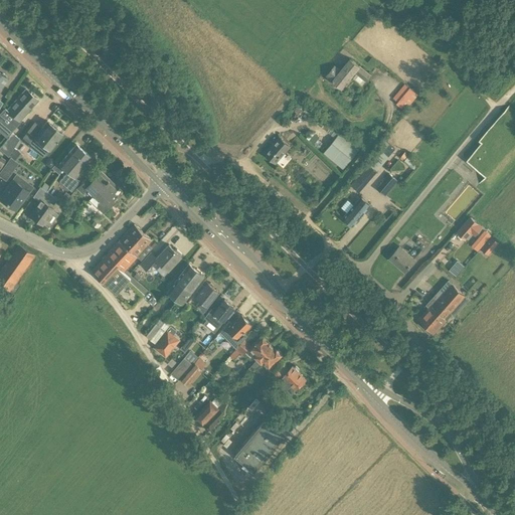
[(374,67),(378,62),(372,57),(368,62),(374,67)]
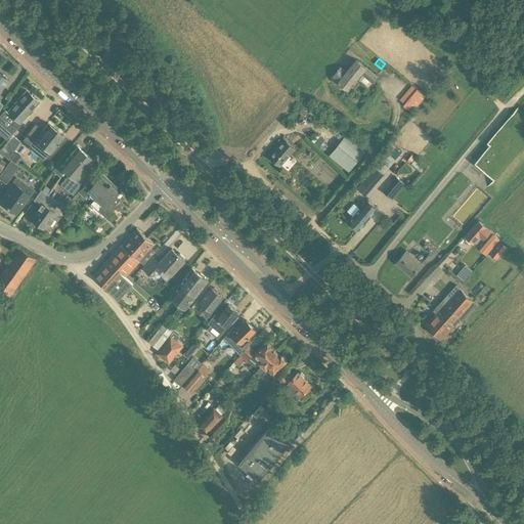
[(376,77),(355,59),(345,72),(340,68),(332,77),(346,90),(360,74),(370,82),(376,77)]
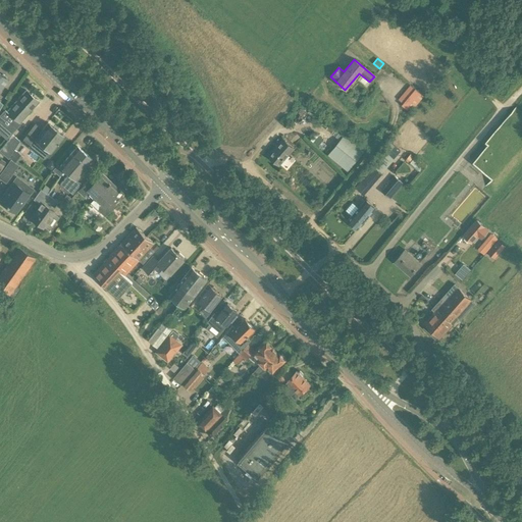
[(414,89),(410,85),(399,99),(403,103),(401,105),(410,112),(424,96),(415,88),(414,89)]
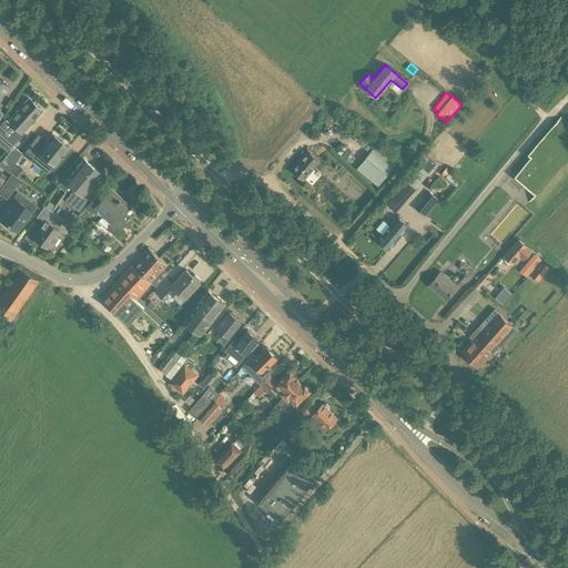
[(20,132),(41,110),(28,98),(7,120),(6,119),(0,123),(0,132),(12,143),(21,133),(20,132)]
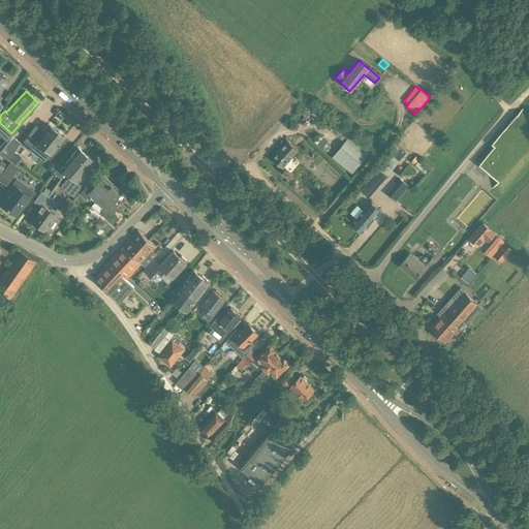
[(63,136),(48,124),(41,131),(34,125),(21,144),(28,149),(35,141),(51,153),(63,136)]
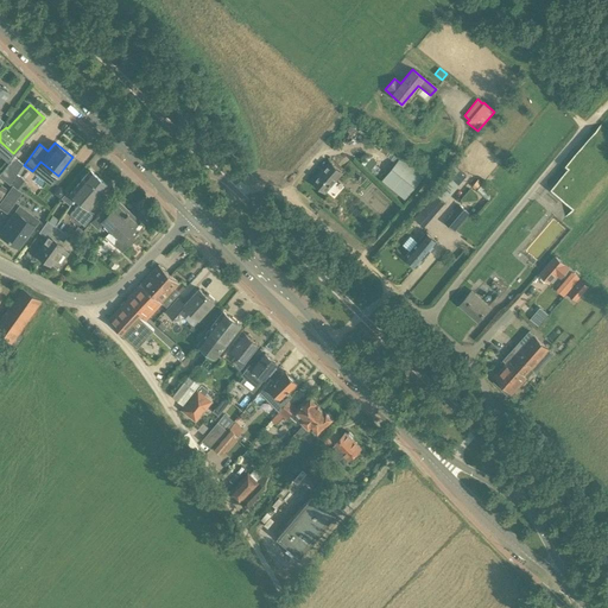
[(0,176),(10,184),(19,170),(23,164),(14,157),(0,172),(0,176)]
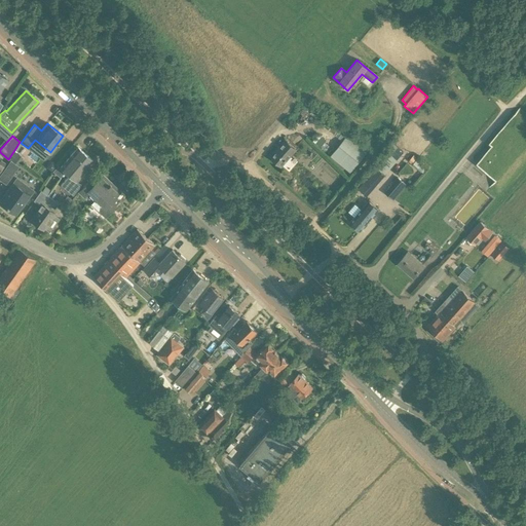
[(347,137),(331,156),(349,173),(367,152),(347,137)]
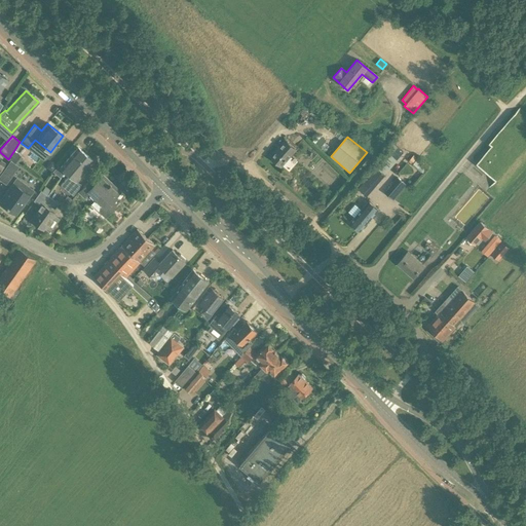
[(279,165),(295,148),(286,140),(270,157),(279,165)]
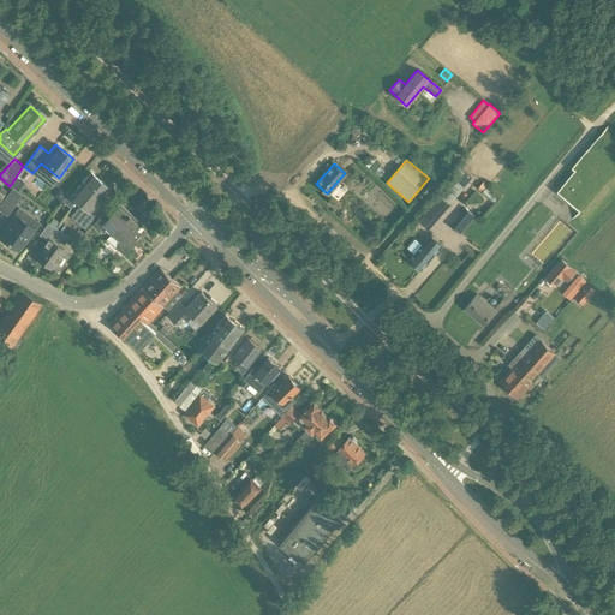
[(81,199),(99,178),(90,171),(70,195),(76,201),(78,197),(81,199)]
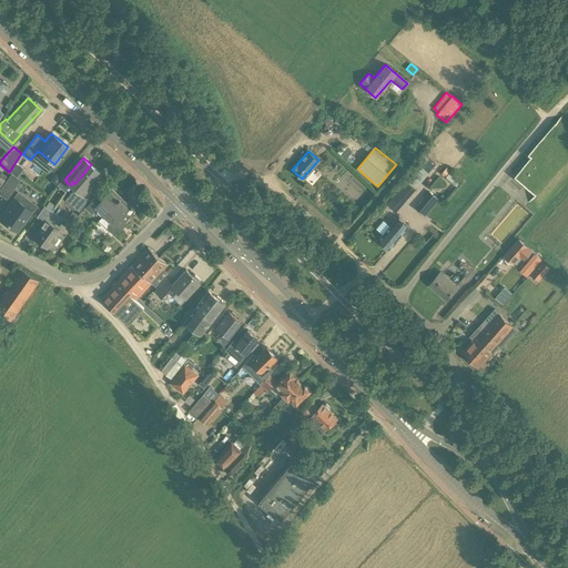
[(13,170),(11,172),(11,173),(19,179),(26,170),(17,163),(12,169),(13,170)]
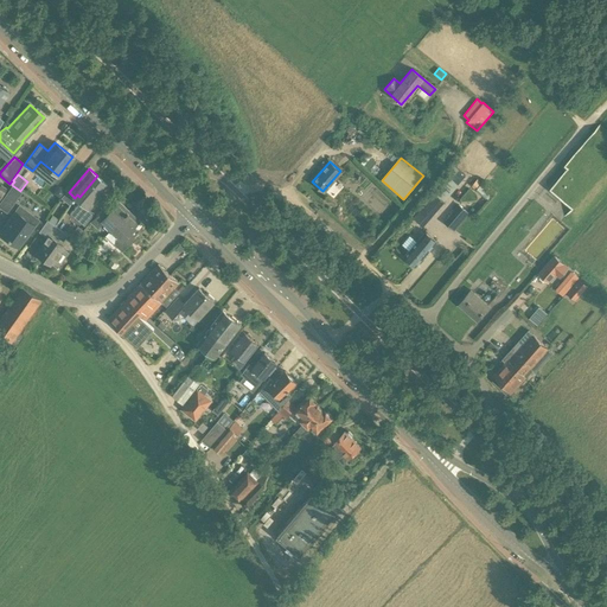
[(87,208),(107,184),(97,176),(80,197),(77,195),(75,198),(80,202),(70,212),(83,224),(94,212),(87,208)]
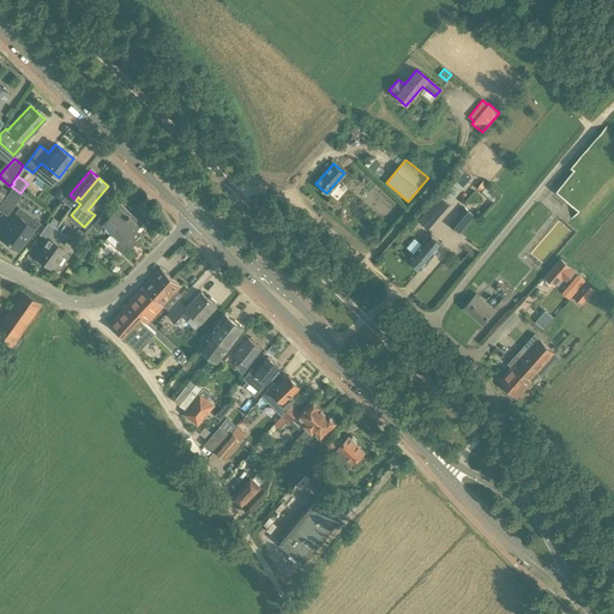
[(487,185),(481,192),(486,197),(493,190),(487,185)]
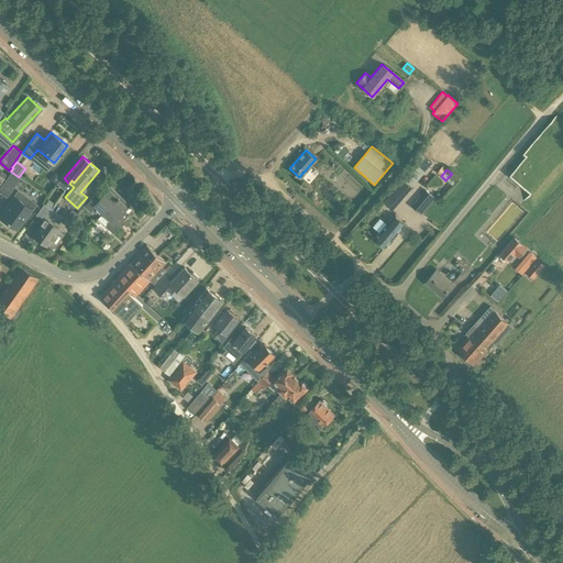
[(20,178),(19,177),(11,172),(0,187),(0,192),(7,197),(20,178)]
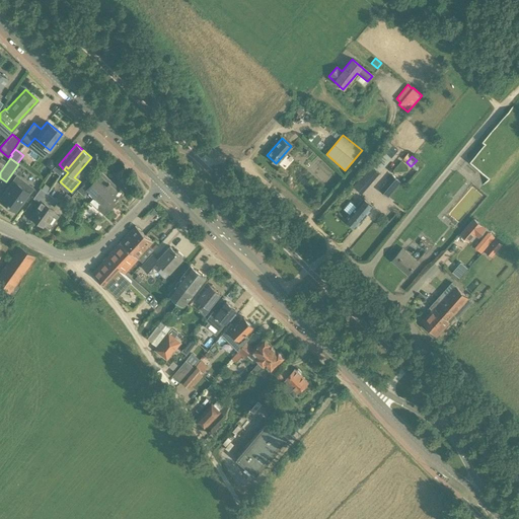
[(46,166),(51,169),(55,165),(50,161),(46,166)]
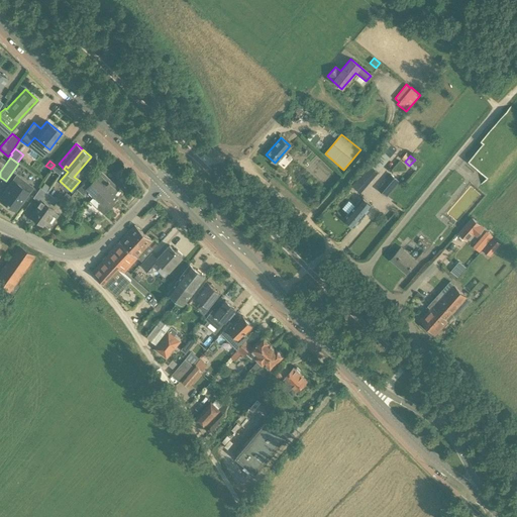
[(369,165),(356,179),(365,186),(377,172),(369,165)]
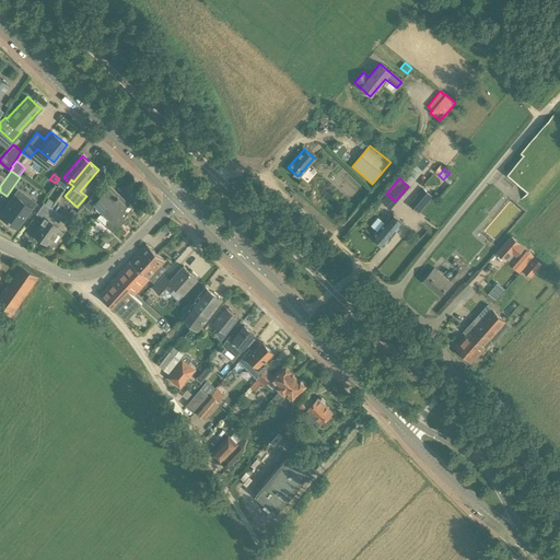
[(101,213),(118,194),(108,185),(98,196),(94,191),(83,203),(89,209),(94,203),(97,206),(95,208),(101,213)]
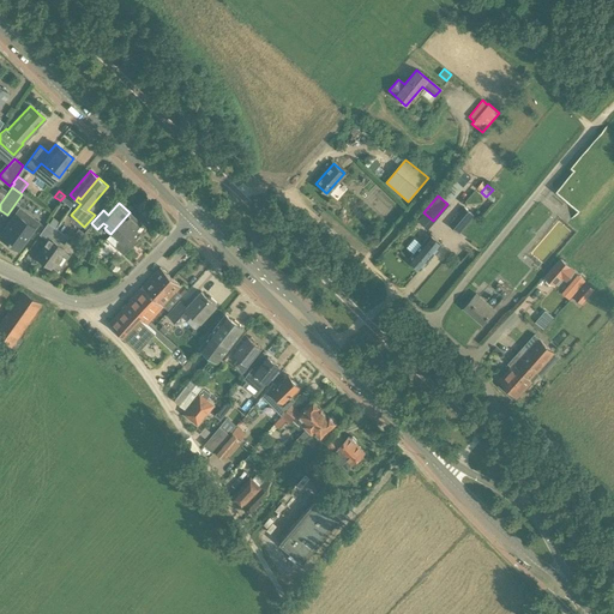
[(0,233),(0,236),(19,251),(40,222),(19,206),(0,233)]
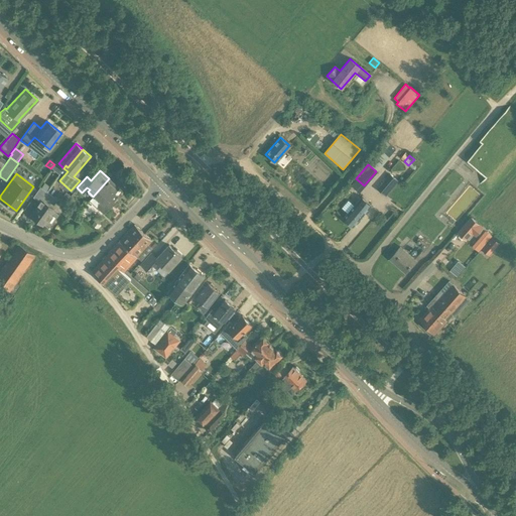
[(385,196),(397,180),(389,173),(377,188),(385,196)]
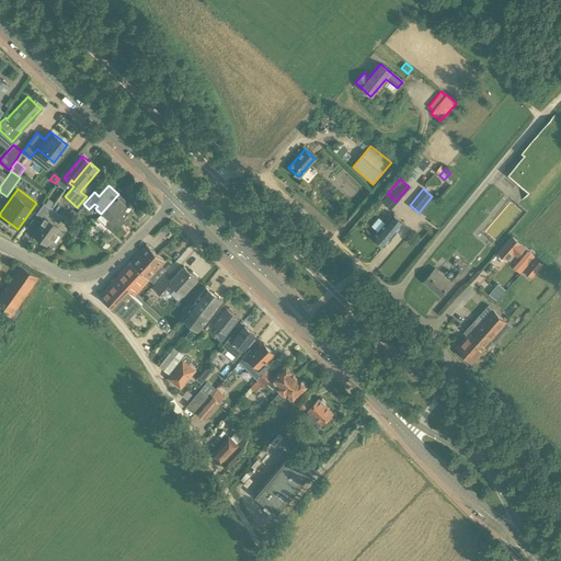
[(111,230),(123,218),(118,214),(128,204),(118,194),(101,214),(98,217),(111,230)]
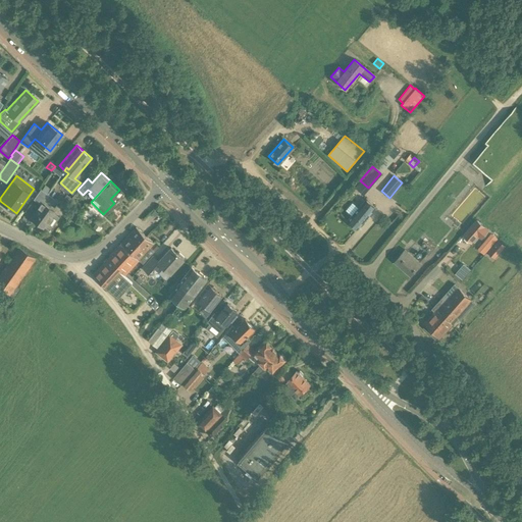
[(33,199),(40,203),(30,217),(42,227),(47,221),(49,222),(52,217),(50,216),(54,211),(49,207),(51,205),(54,207),(57,202),(47,194),(40,189),(33,199)]
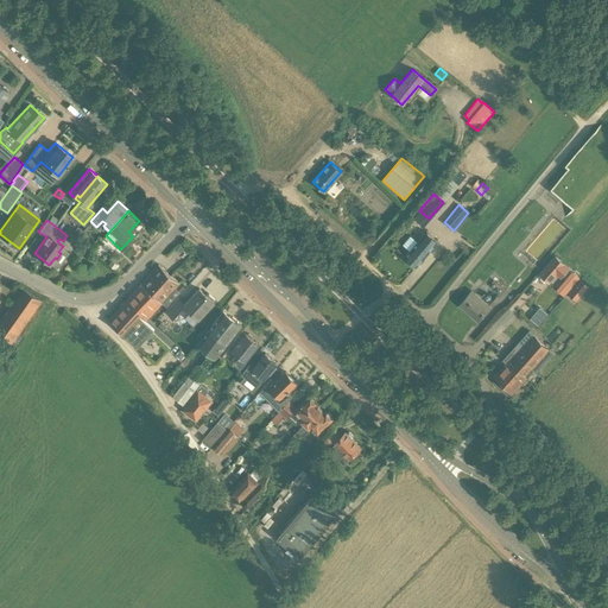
[(410,235),(401,245),(409,251),(404,257),(409,260),(409,263),(412,266),(415,265),(416,266),(436,242),(425,233),(417,241),(410,235)]
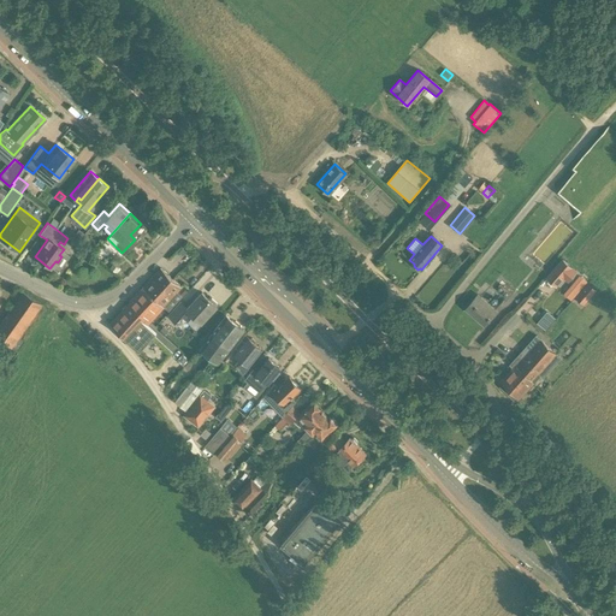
[(562,259),(546,277),(556,285),(572,267),(562,259)]
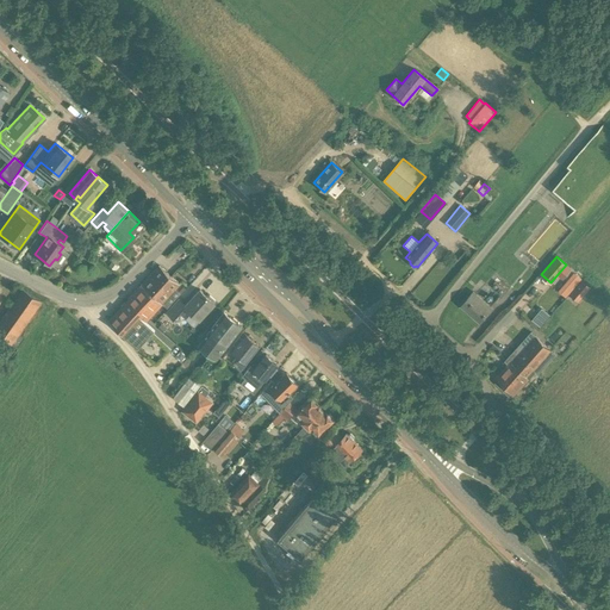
[(153,294),(170,275),(159,265),(141,284),(153,294)]
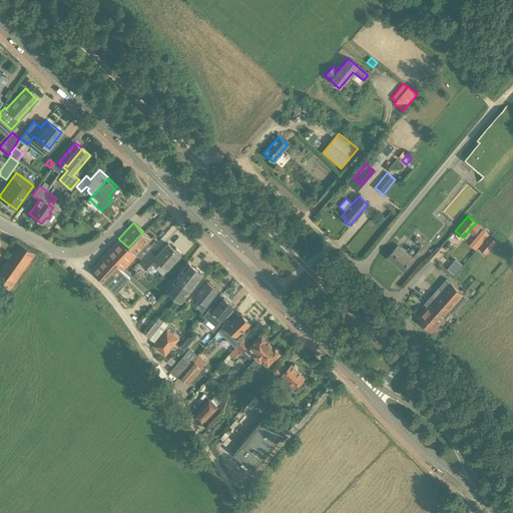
[(483,229),(475,238),(481,243),(489,234),(483,229)]
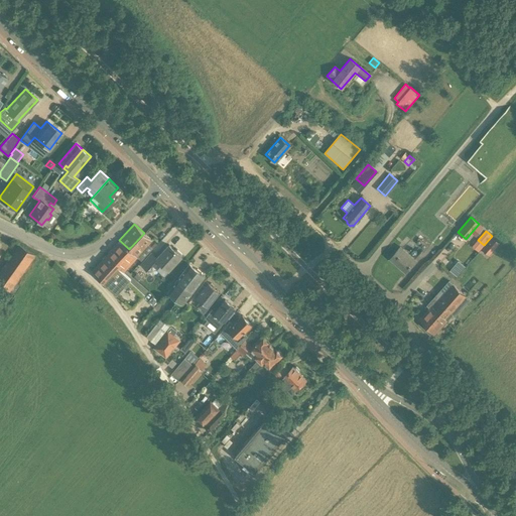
[(152,240),(144,233),(129,249),(137,256),(142,261),(153,249),(148,244),(152,240)]
